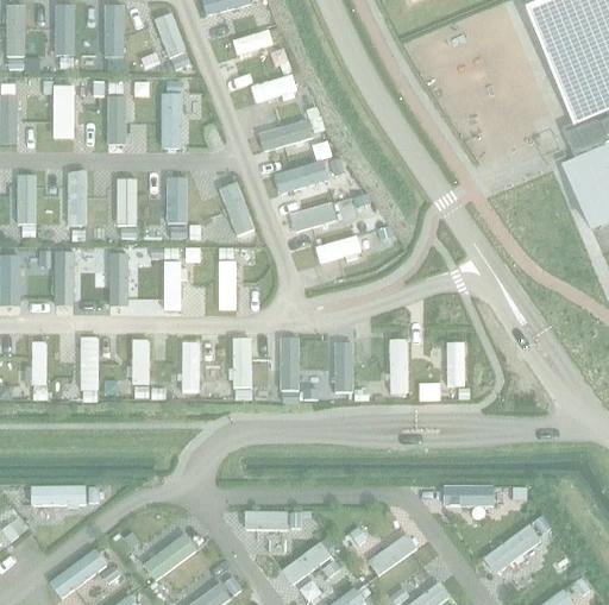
[(201,0),(205,16),(250,4),(248,0),(201,0)]
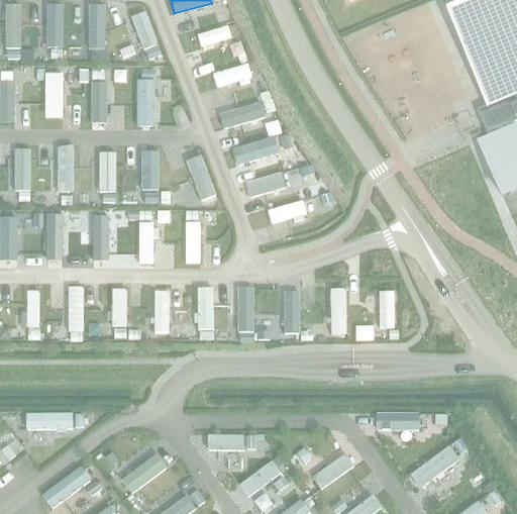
[(467,0),(446,9),(487,105),(486,105),(477,109),(487,134),(478,138),(479,139),(501,195),(516,188),(516,0),(467,0)]
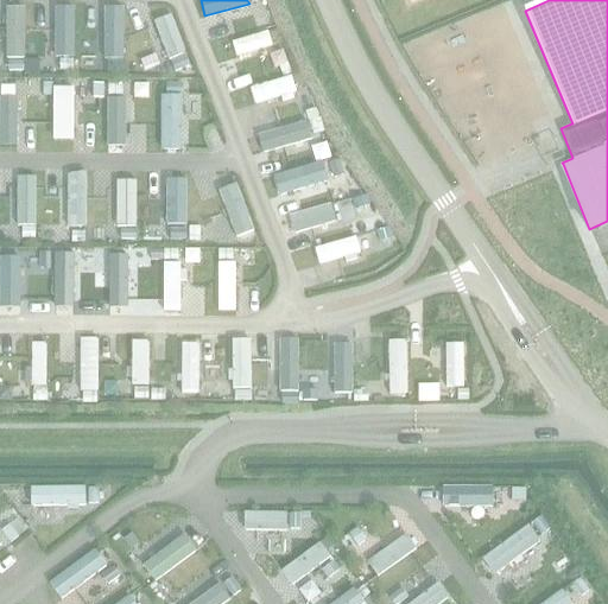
[(6,56),(24,57),(25,5),(6,5),(6,56)]
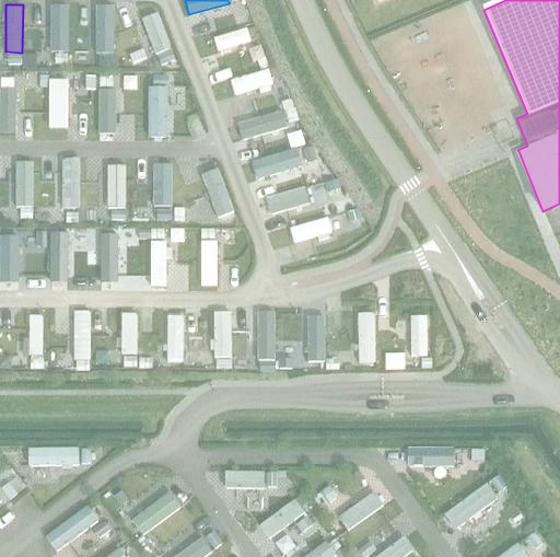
[(100,50),(113,50),(113,8),(100,8),(100,50)]
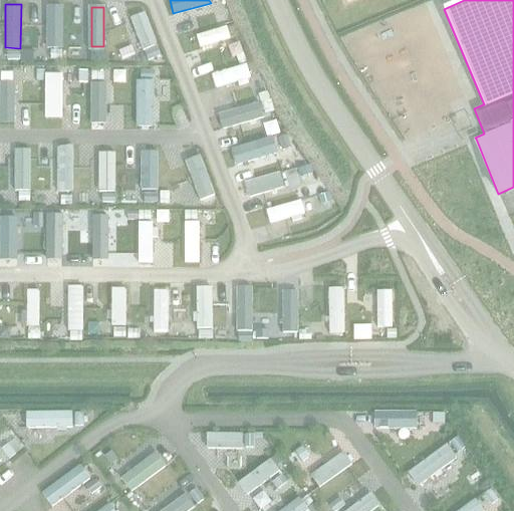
[(48,46),(62,46),(62,10),(49,10),(48,46)]
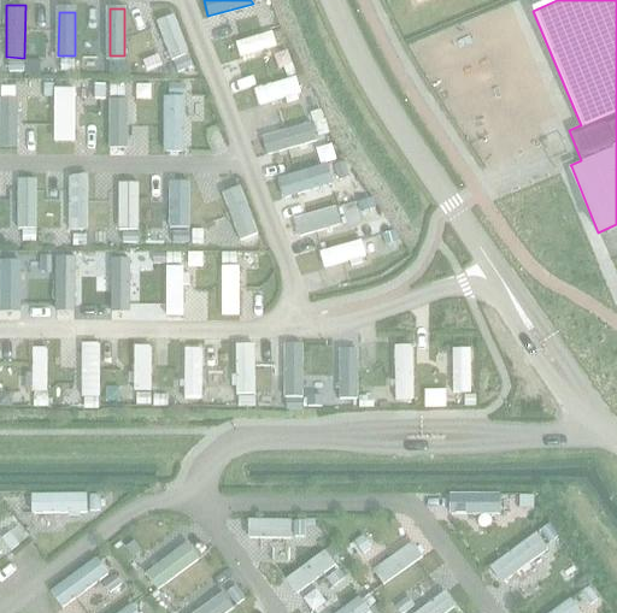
[(188,53),(174,13),(156,19),(170,59),(188,53)]
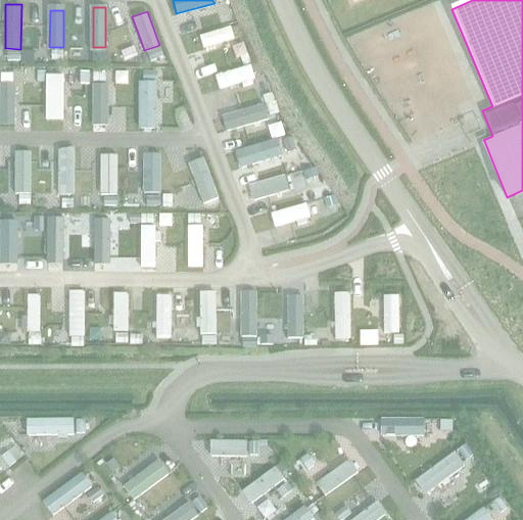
[(230,26),(199,35),(202,47),(234,38),(230,26)]
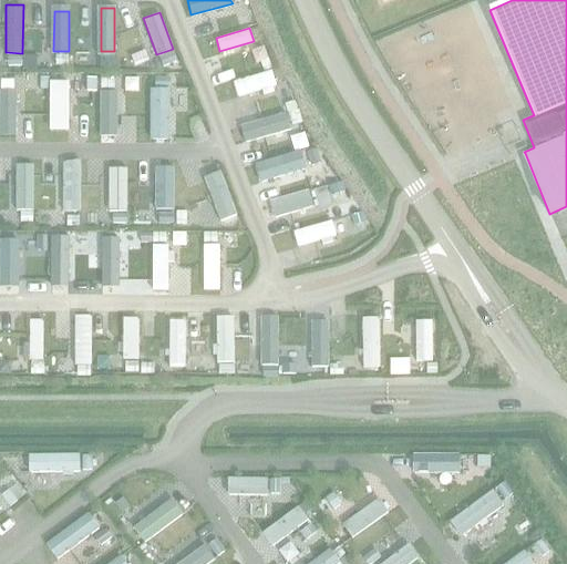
[(271,70),(233,81),(236,95),(276,84),(271,70)]
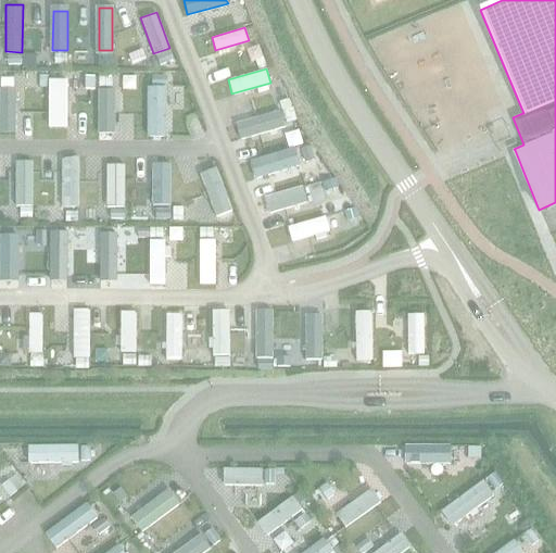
[(147,86),(147,136),(165,136),(165,86),(147,86)]
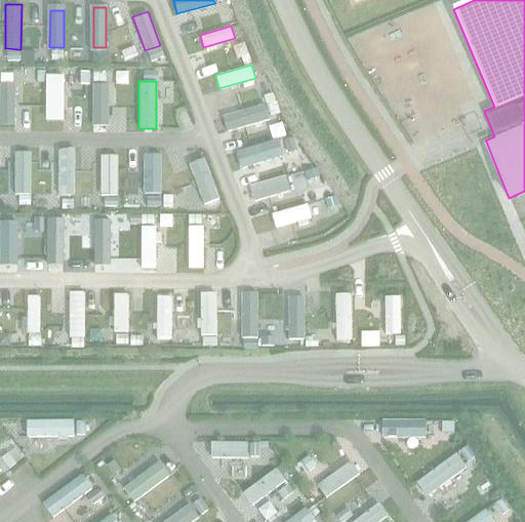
[(0,82),(0,119),(12,120),(12,83),(0,82)]
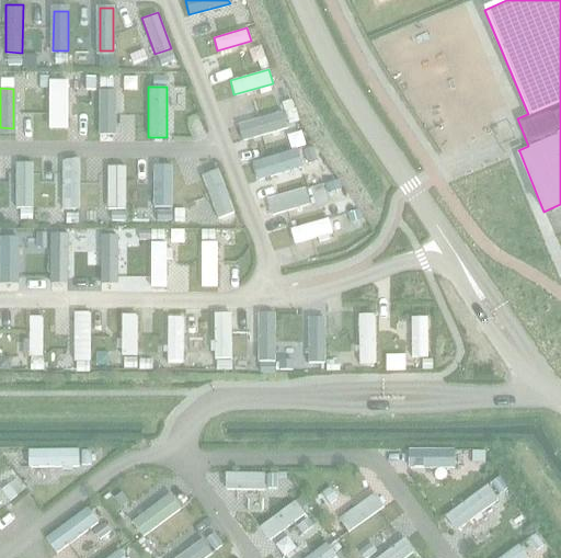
[(49,91),(48,127),(63,128),(63,90),(49,91)]
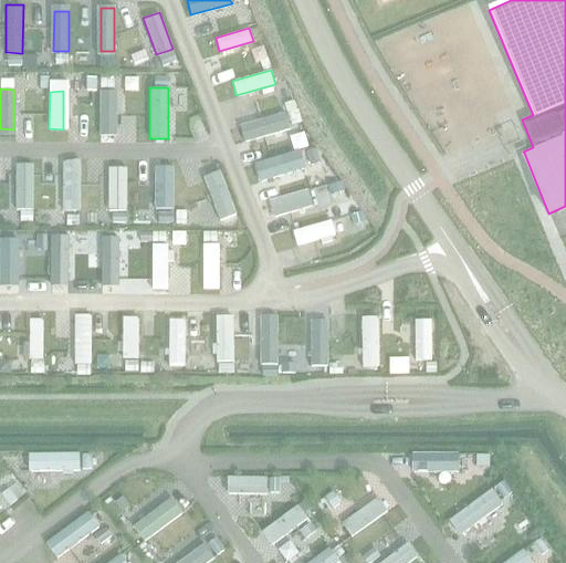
[(100,92),(100,132),(113,132),(113,92),(100,92)]
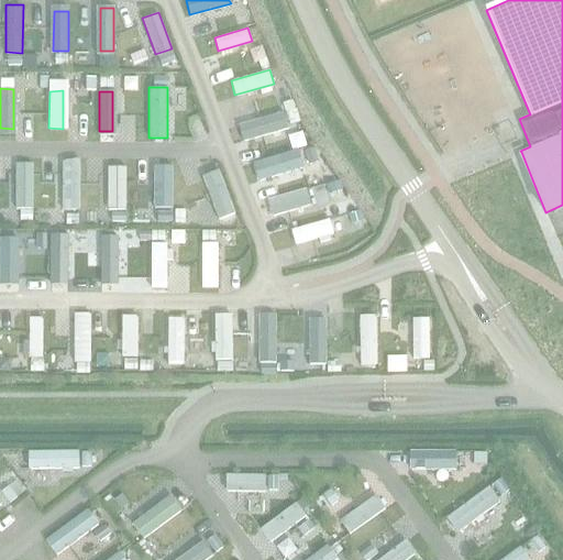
[(283,111),(238,123),(242,140),(288,128),(283,111)]
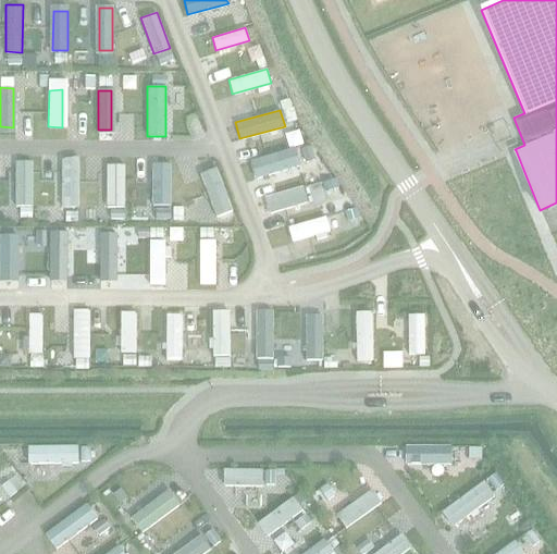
[(298,146),(258,158),(261,171),(301,159),(298,146)]
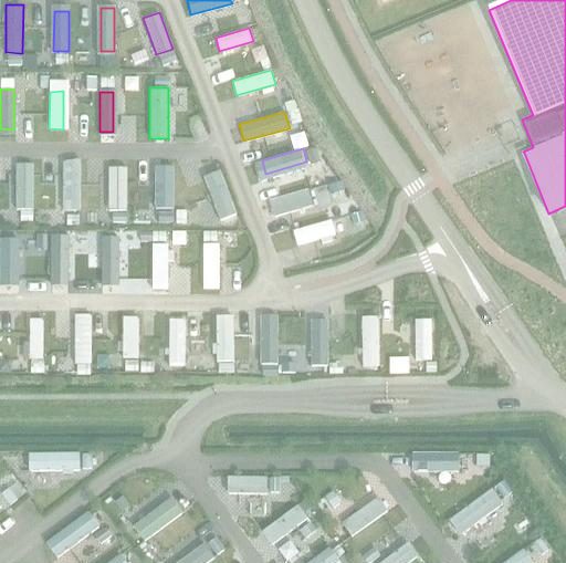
[(80,210),(80,158),(67,158),(62,160),(62,209),(80,210)]
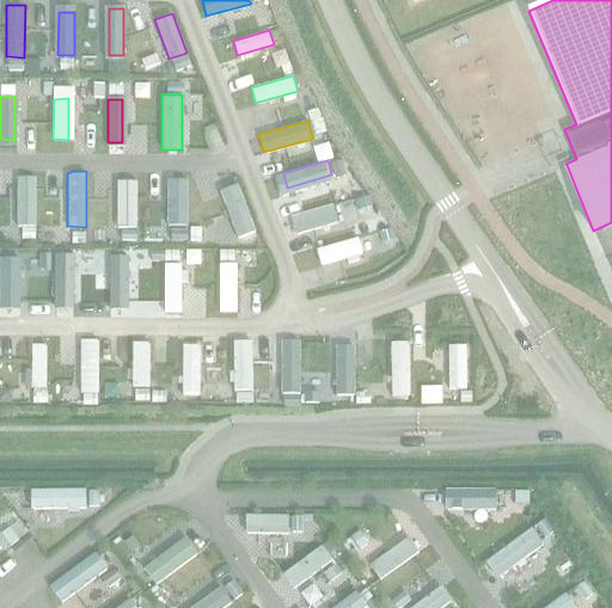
[(136,226),(136,179),(117,179),(117,226),(136,226)]
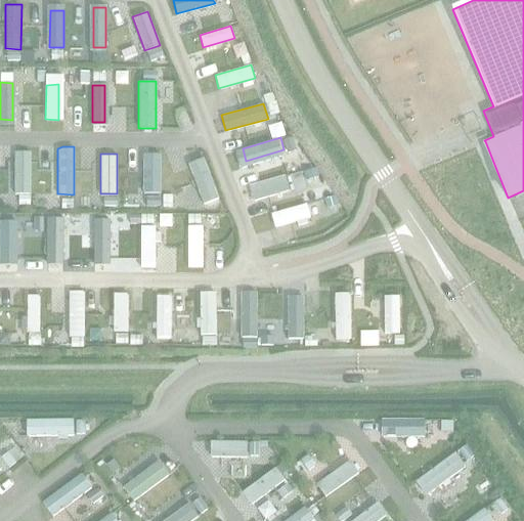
[(202,155),(189,159),(203,193),(215,189),(202,155)]
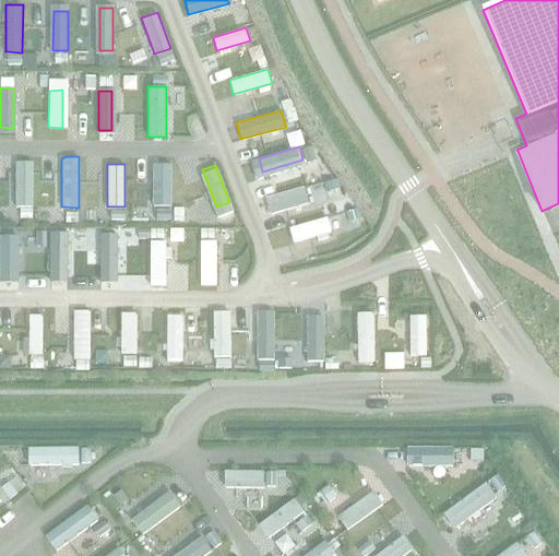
[(32,204),(33,168),(16,167),(16,204),(32,204)]
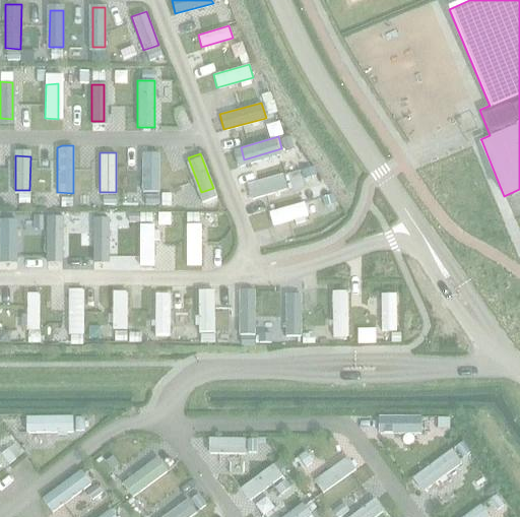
[(159,191),(159,156),(146,156),(146,191),(159,191)]
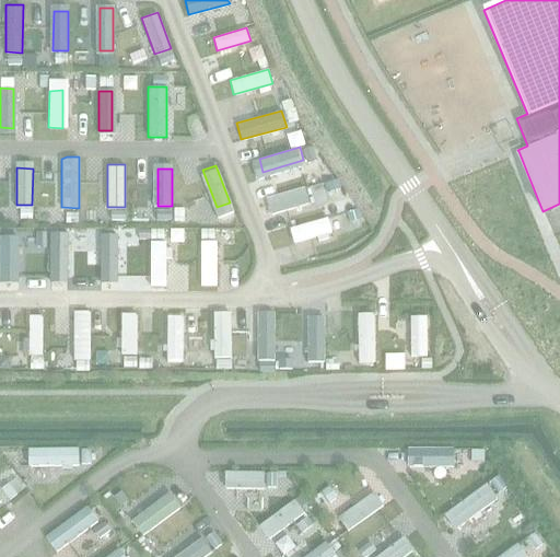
[(308,185),(275,195),(278,207),(312,197),(308,185)]
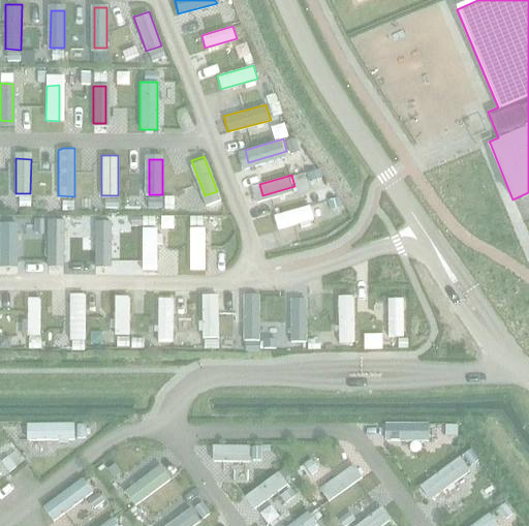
[(309,205),(273,215),(277,229),(313,218),(309,205)]
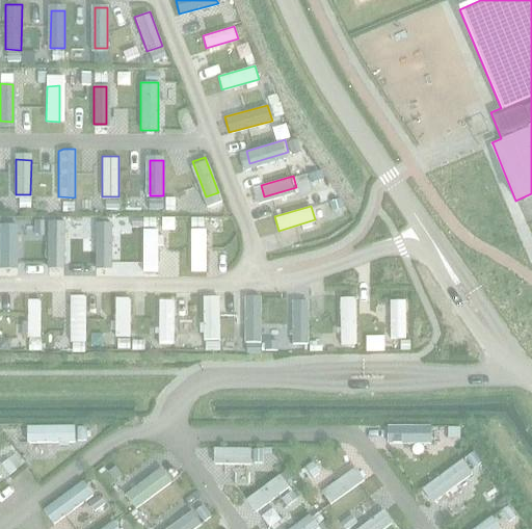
[(108,229),(96,229),(96,272),(108,272),(108,229)]
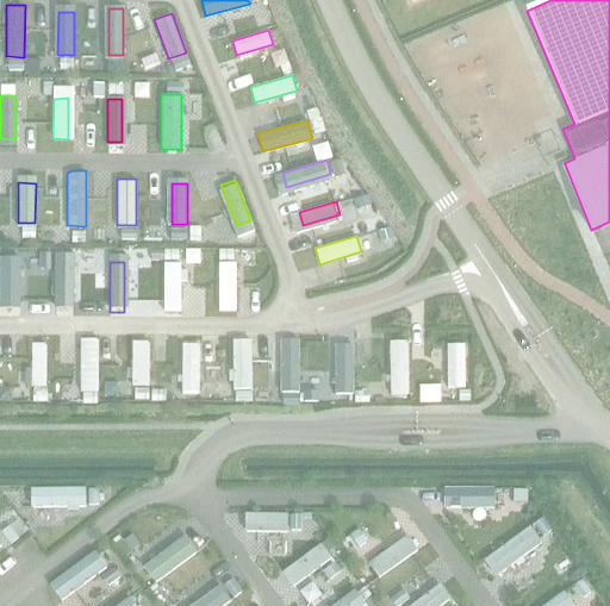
[(180,262),(163,262),(163,311),(180,311),(180,262)]
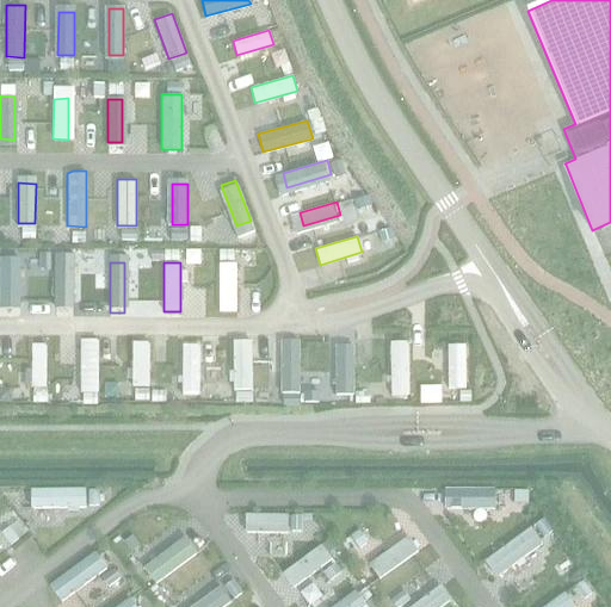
[(235,262),(218,262),(220,310),(236,310),(235,262)]
